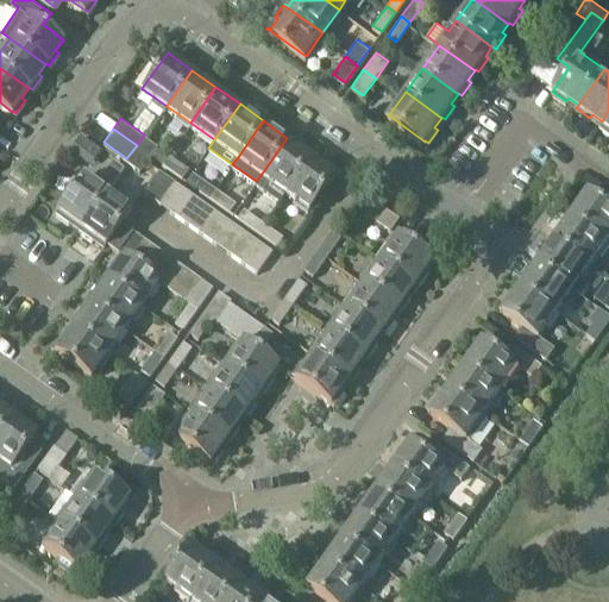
[(100,148),(80,132),(70,146),(90,161),(100,148)]
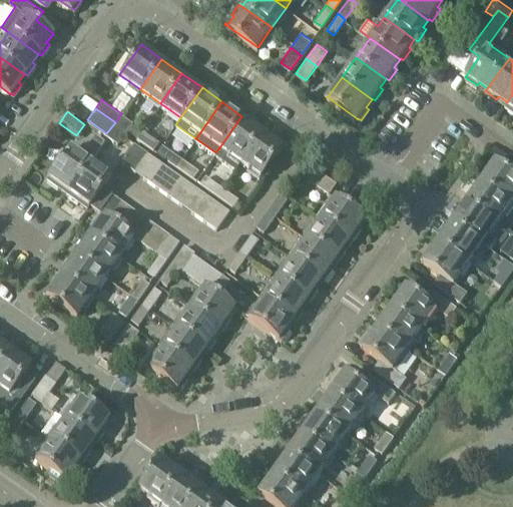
[(121,113),(115,122),(125,130),(126,128),(131,121),(132,120),(121,113)]
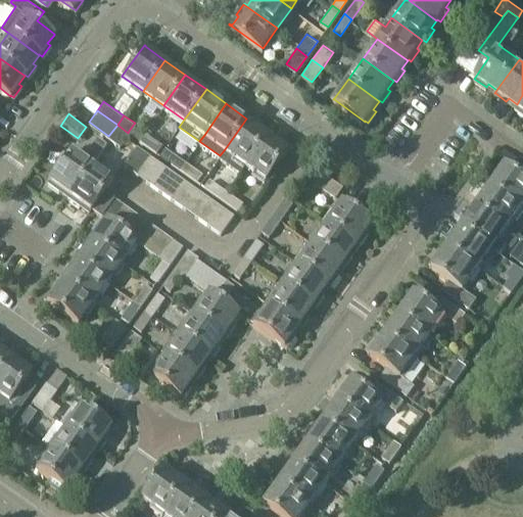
[(225,149),(220,155),(240,171),(245,163),(267,133),(246,119),(225,149)]
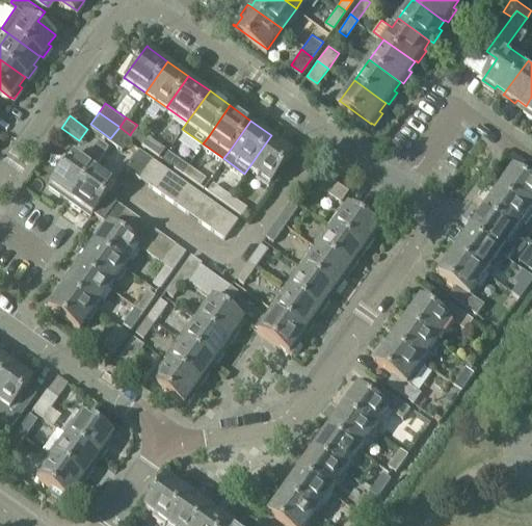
[(120,127),(110,138),(122,147),(128,138),(130,135),(120,127)]
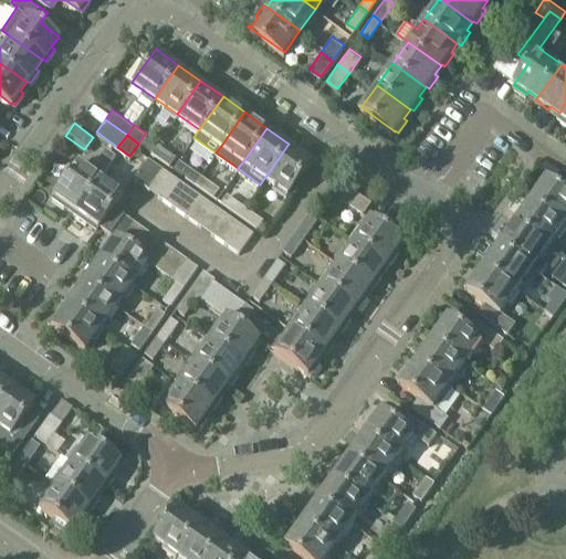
[(156,141),(150,149),(169,162),(175,155),(157,141),(156,141)]
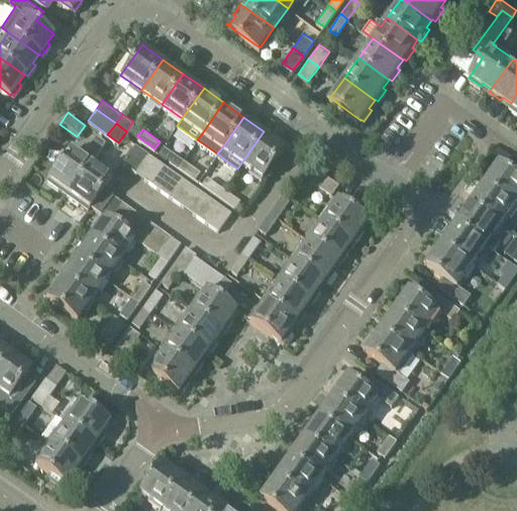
[(264,131),(242,162),(262,175),(261,176),(262,176),(263,176),(284,145),(283,144),(264,131)]
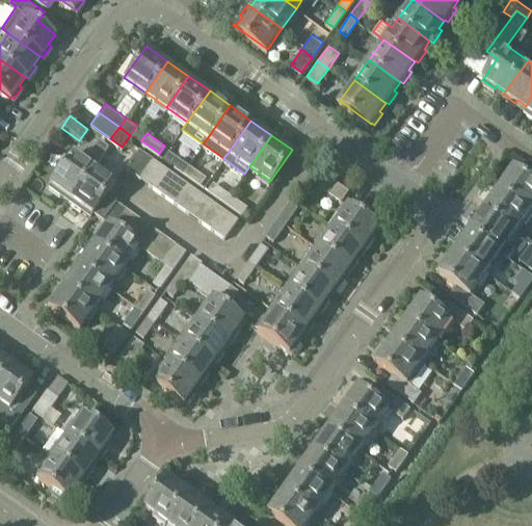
[(50,182),(48,184),(59,192),(61,190),(71,196),(92,164),(107,145),(99,138),(84,159),(73,151),(73,150),(72,150),(49,182),(50,182)]
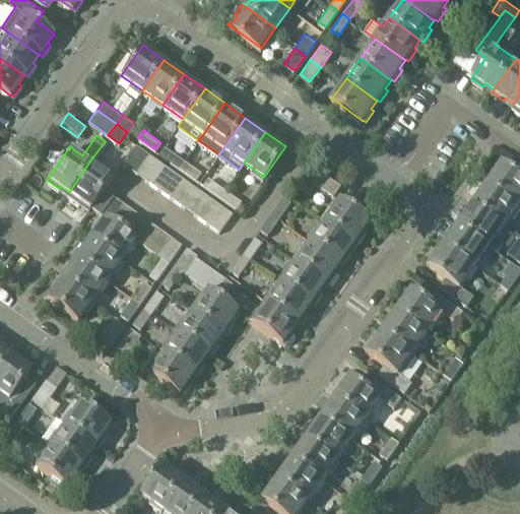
[(136,143),(123,162),(136,171),(149,152),(136,143)]
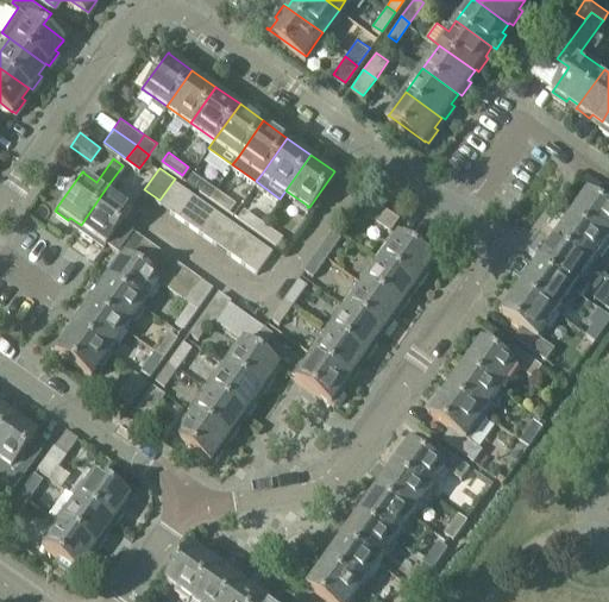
[(175,179),(159,200),(174,211),(189,189),(175,179)]
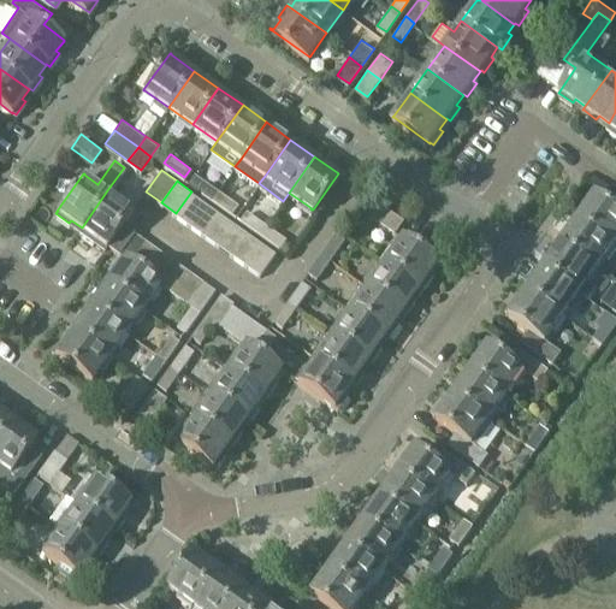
[(207,181),(201,189),(212,197),(218,188),(207,181)]
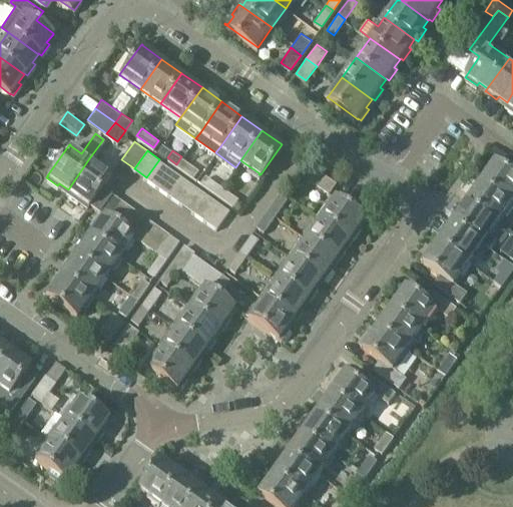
[(181,156),(176,164),(192,175),(197,168),(181,156)]
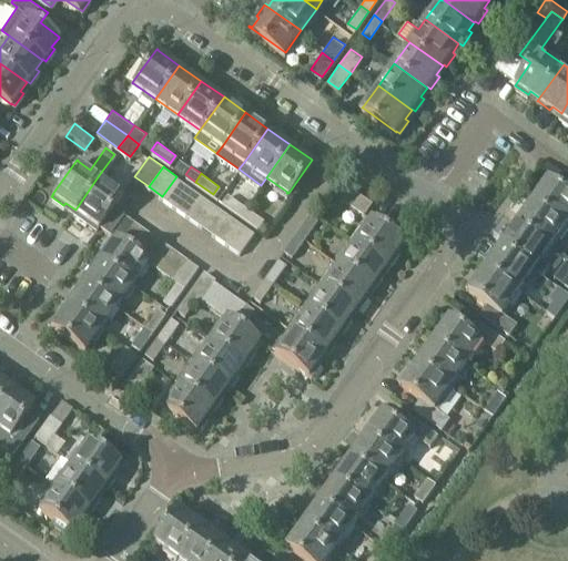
[(540,190),(533,199),(567,223),(567,220),(567,189),(549,175),(548,176),(546,174),(545,175),(537,186),(540,190)]
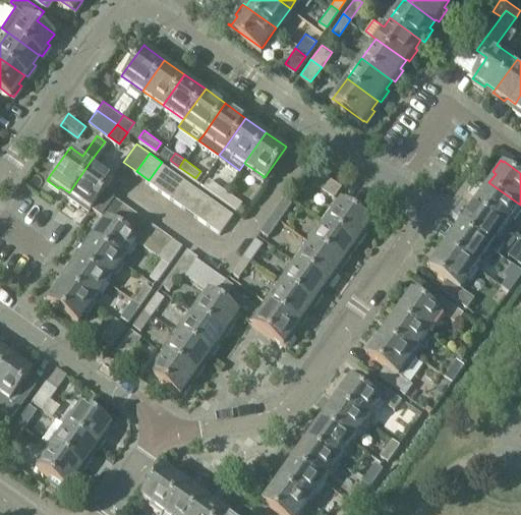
[(69,192),(67,195),(78,204),(80,201),(90,207),(89,207),(90,208),(91,207),(104,188),(112,176),(111,175),(111,176),(91,161),(69,192)]
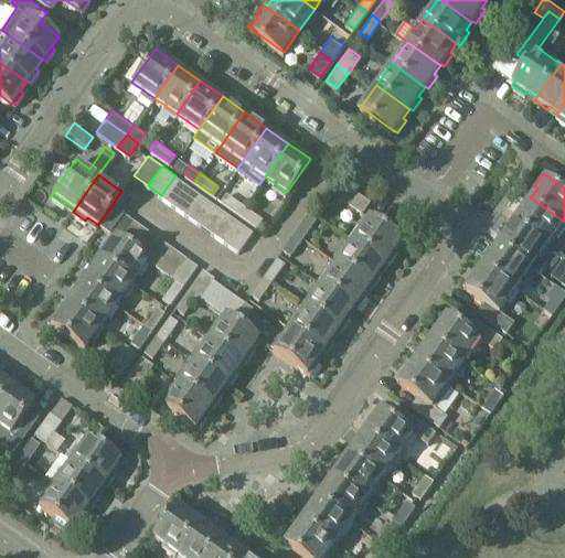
[(176,175),(161,195),(174,204),(189,184),(176,175)]
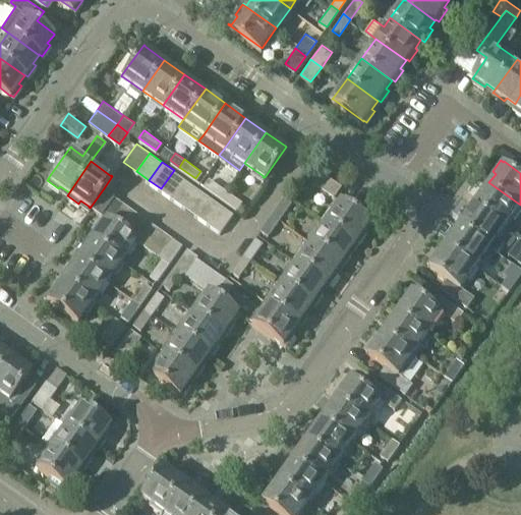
[(307,175),(306,176),(333,194),(334,194),(341,184),(314,165),(307,175)]
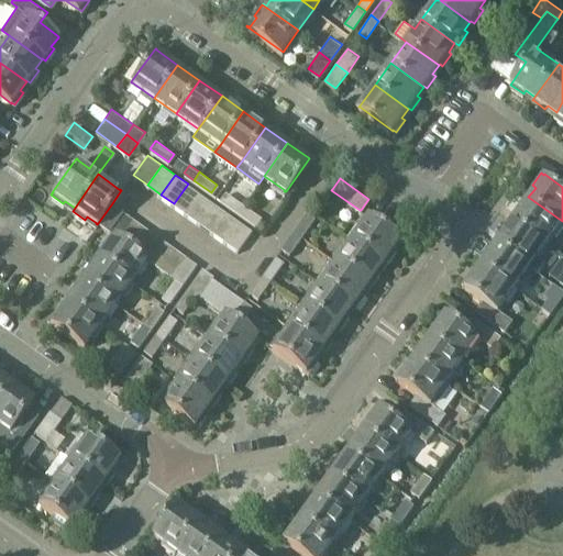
[(188,184),(174,203),(187,213),(200,192),(188,184)]
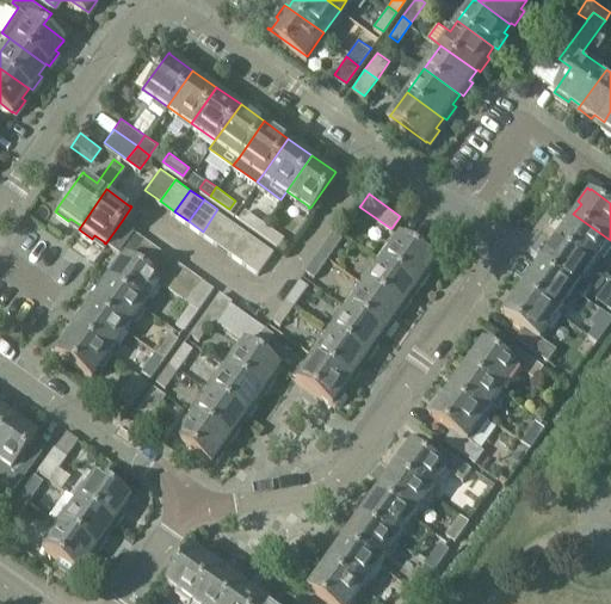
[(245,207),(239,215),(258,229),(264,221),(245,207)]
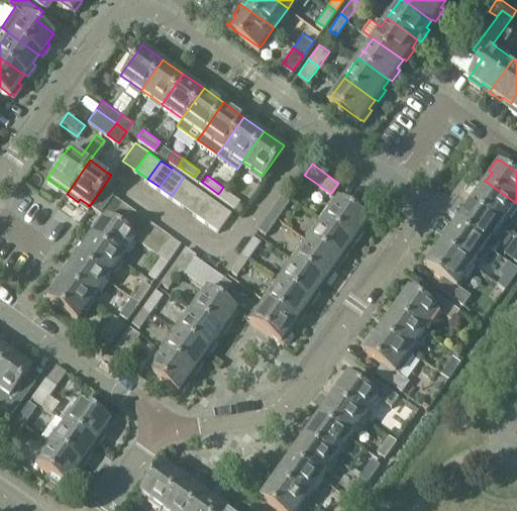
[(184,177),(172,196),(183,204),(196,186),(184,177)]
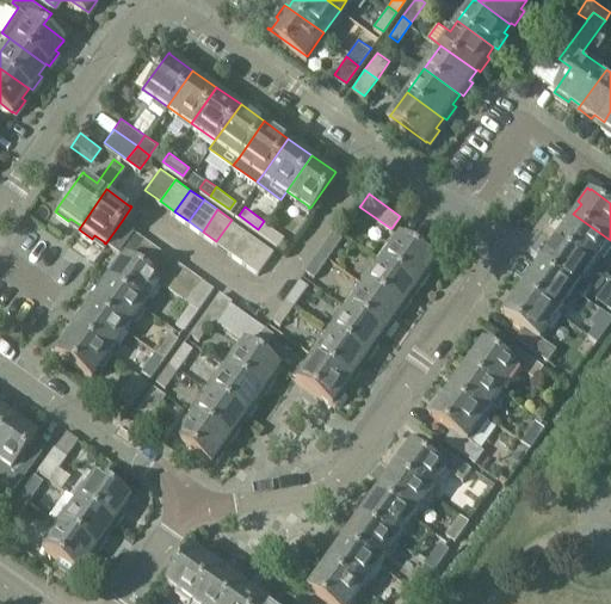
[(565,227),(556,238),(592,263),(610,240),(573,214),(571,211),(561,225),(565,227)]
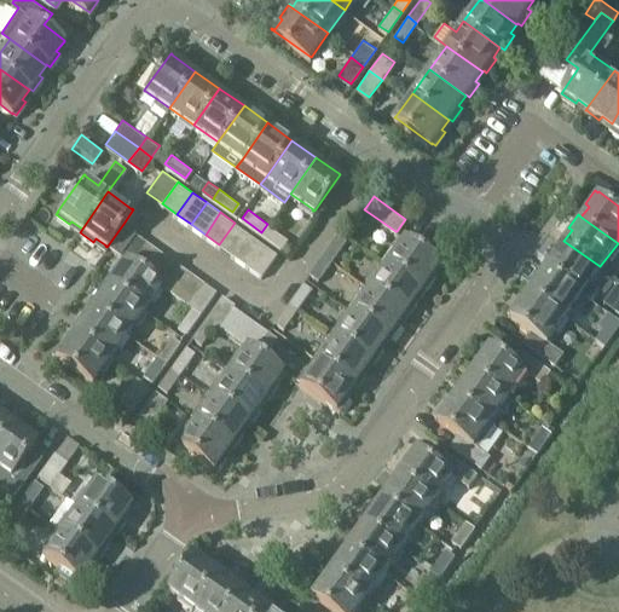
[(235,223),(219,244),(233,254),(249,232),(235,223)]
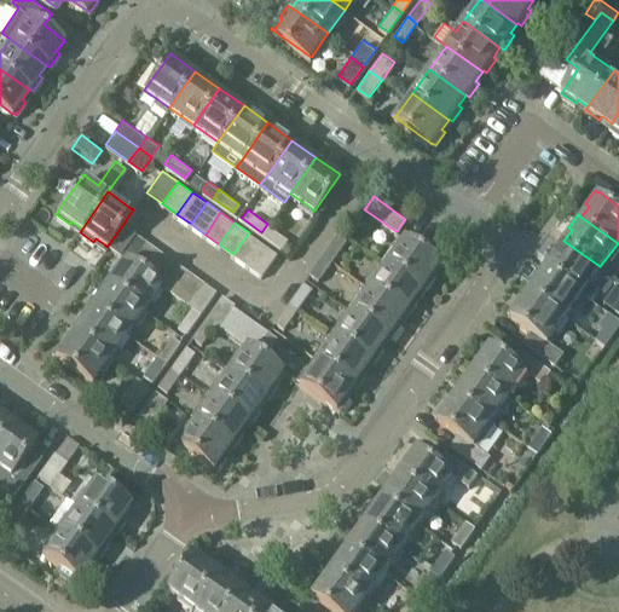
[(123,224),(108,246),(120,254),(136,232),(123,224)]
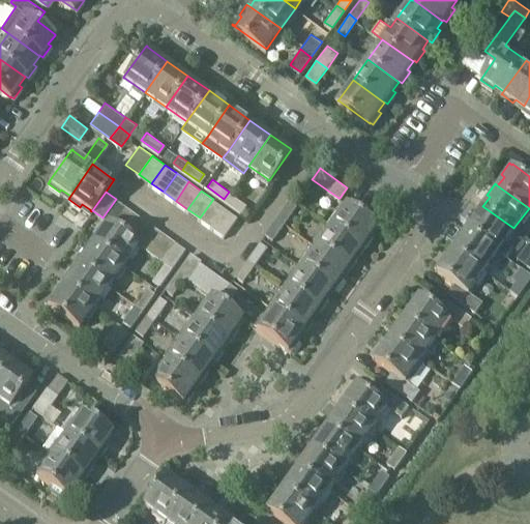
[(229,192),(224,199),(240,211),(245,203),(229,192)]
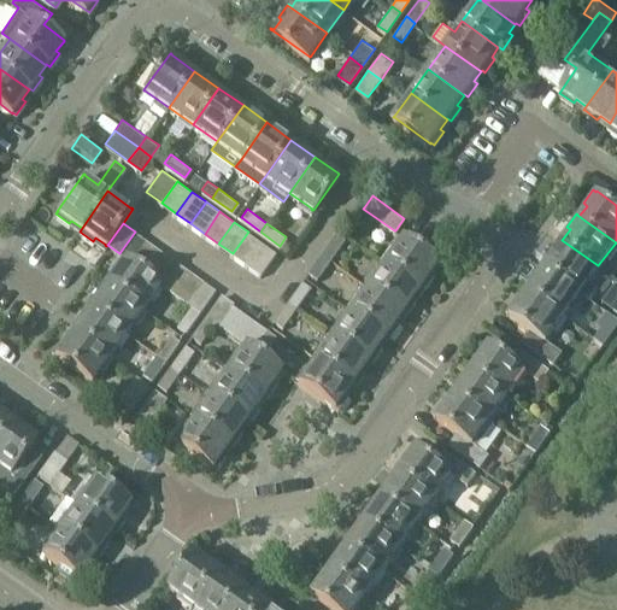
[(135,232),(119,253),(121,254),(121,253),(124,256),(133,262),(148,240),(135,232)]
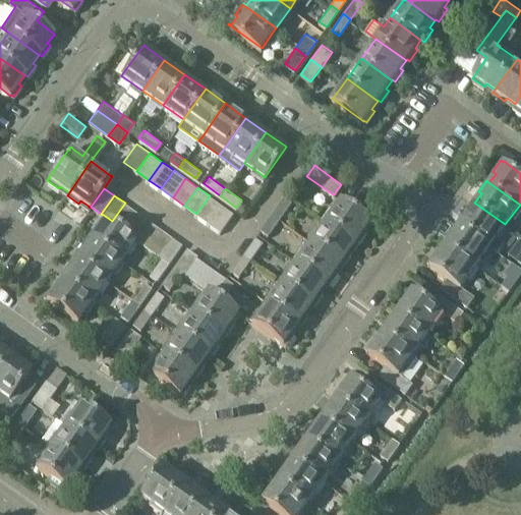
[(210,195),(196,214),(209,223),(222,205),(210,195)]
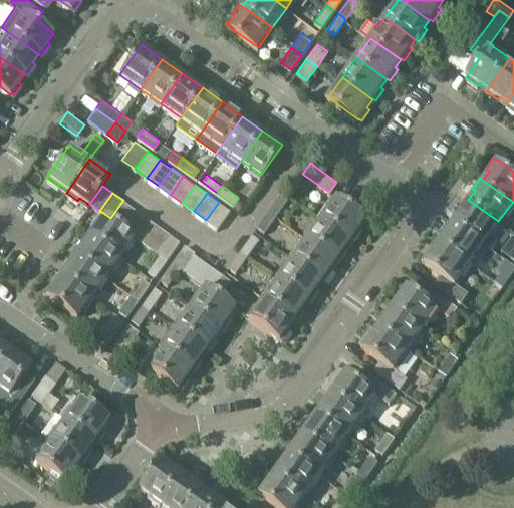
[(280,193),(268,209),(275,214),(287,198),(280,193)]
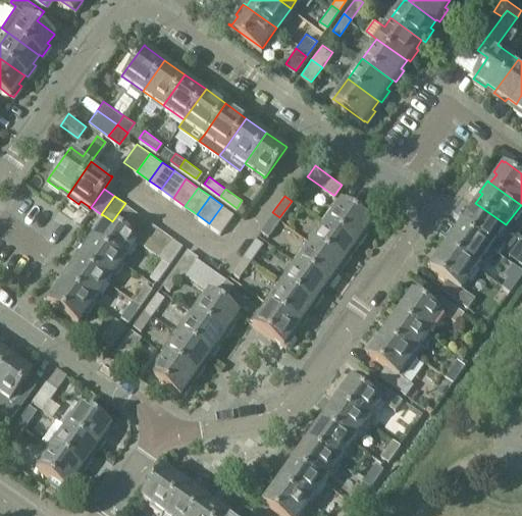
[(340,198),(324,219),(356,242),(359,244),(367,233),(364,229),(370,221),(371,220),(370,220),(340,198)]
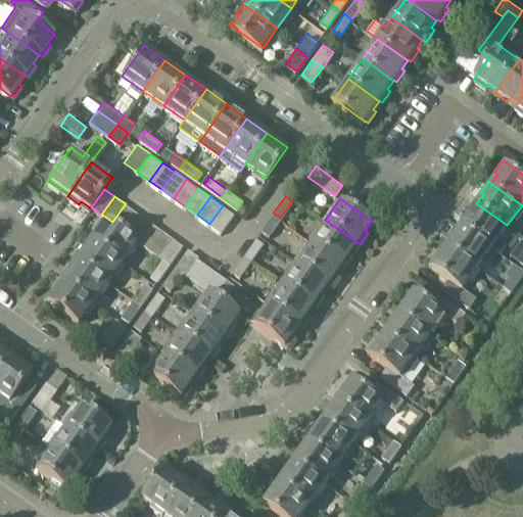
[(468,215),(462,224),(492,245),(507,225),(476,203),(473,201),(465,213),(468,215)]
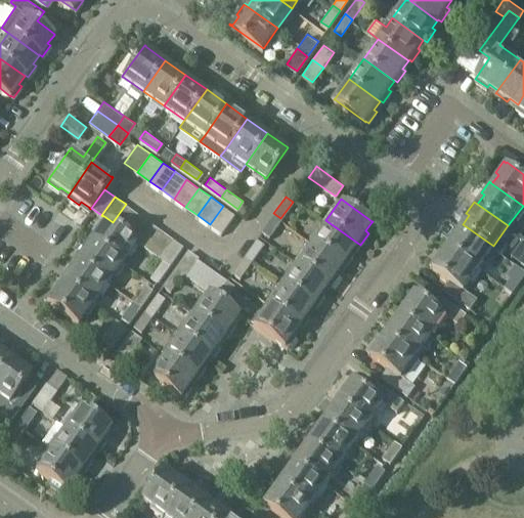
[(126,204),(113,222),(123,229),(135,211),(126,204)]
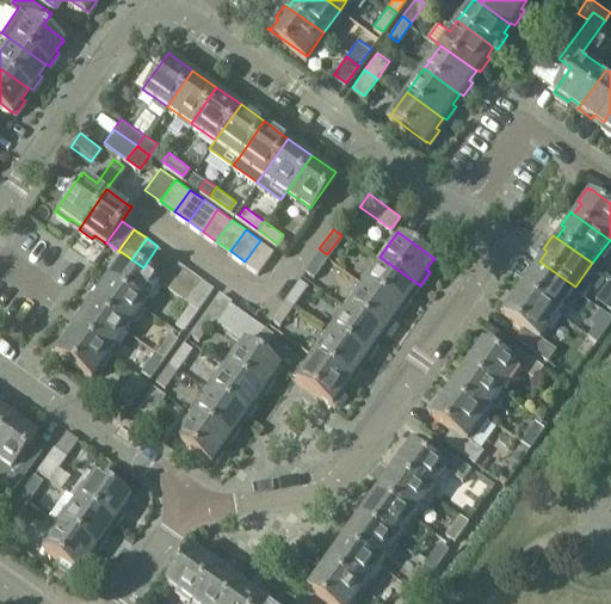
[(260,240),(245,262),(258,270),(273,250),(260,240)]
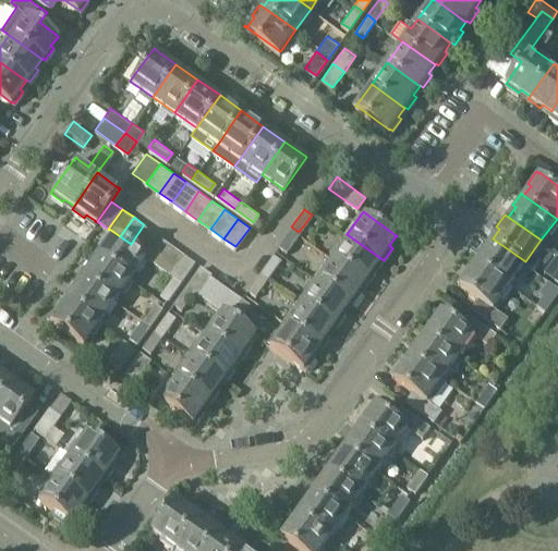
[(144,224),(131,244),(141,252),(154,232),(144,224)]
